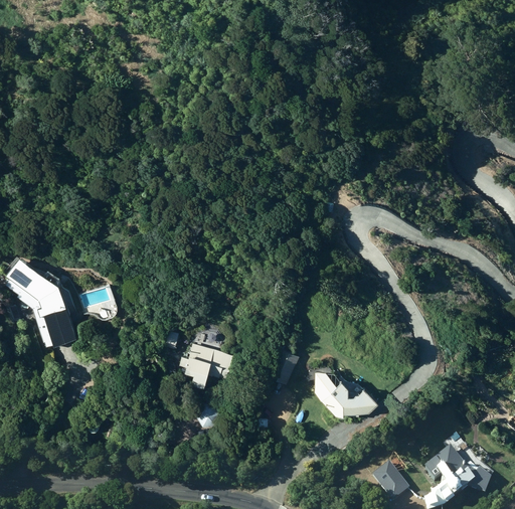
[(75,335),(56,281),(16,249),(4,273),(10,278),(5,285),(17,295),(16,297),(32,309),(45,346),(75,335)]
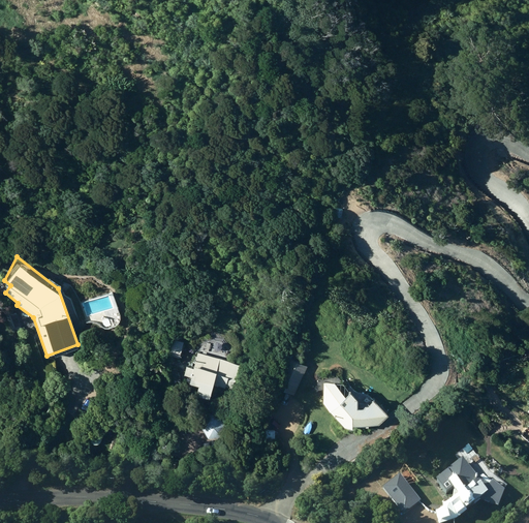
[(166,358),(179,360),(182,342),(169,340),(166,358)]
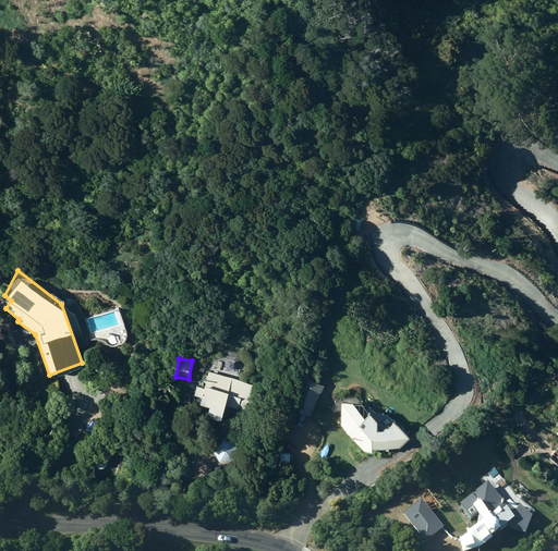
[(207,418),(221,420),(223,405),(244,409),(246,400),(249,400),(252,383),(207,374),(206,378),(204,377),(203,387),(196,386),(194,396),(201,398),(199,402),(209,404),(207,418)]
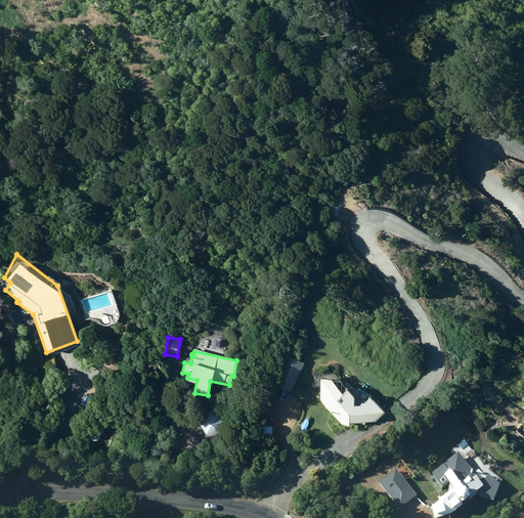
[(292,392),(304,364),(284,355),(271,384),(292,392)]
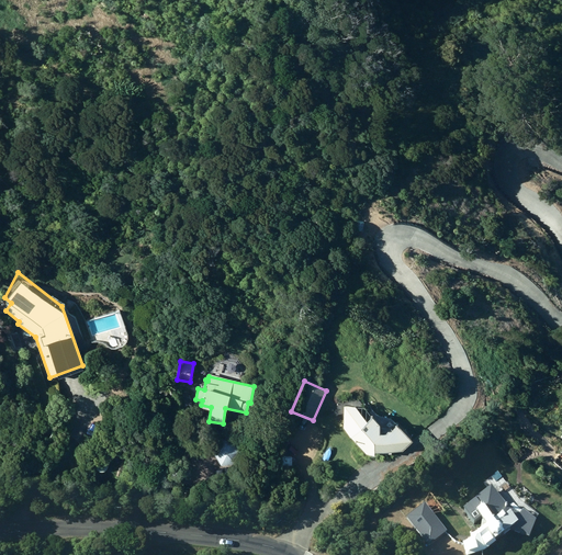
[(390,426),(371,409),(367,415),(356,405),(343,406),(344,428),(366,449),(372,451),(389,449),(394,445),(402,446),(412,435),(395,419),(390,426)]
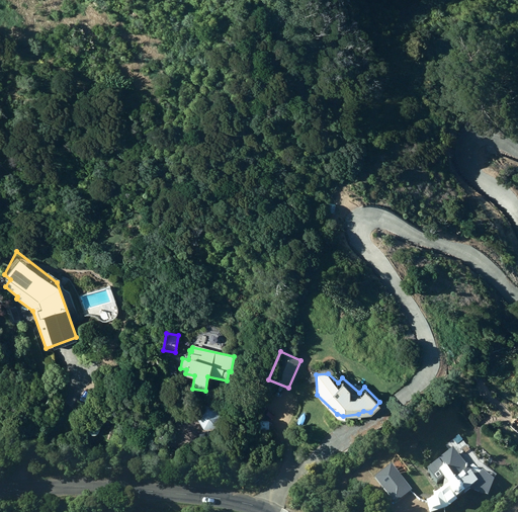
[(195,419),(203,430),(217,429),(223,417),(216,406),(201,407),(195,419)]
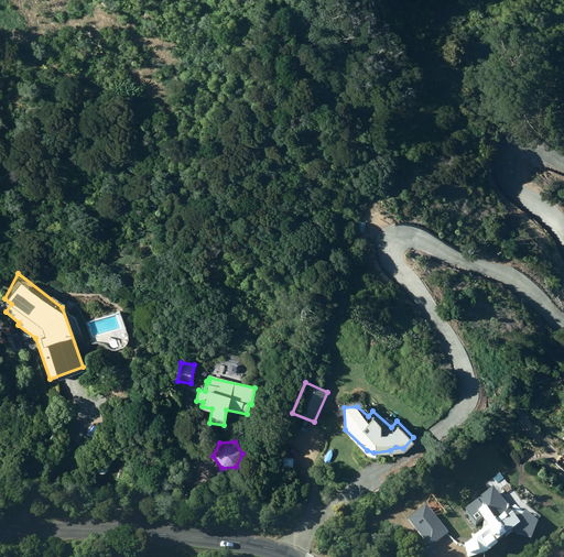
[(487,530),(464,548),(466,556),(488,556),(497,548),(495,546),(508,535),(530,544),(539,522),(522,516),(521,520),(511,515),(491,491),(467,510),(475,520),(478,517),(487,530)]
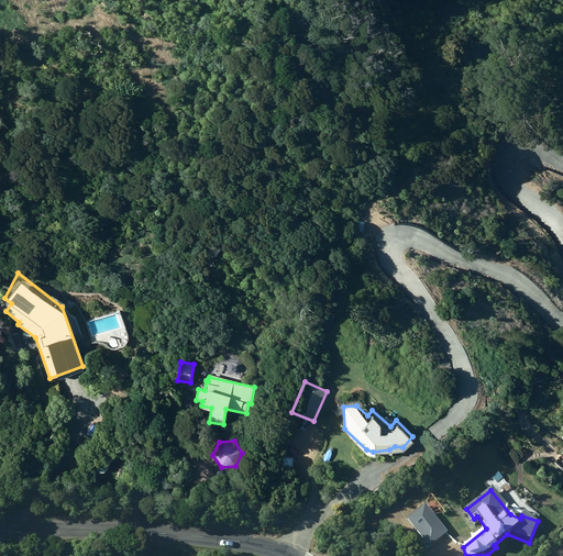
[(406,522),(428,551),(446,536),(424,508),(406,522)]
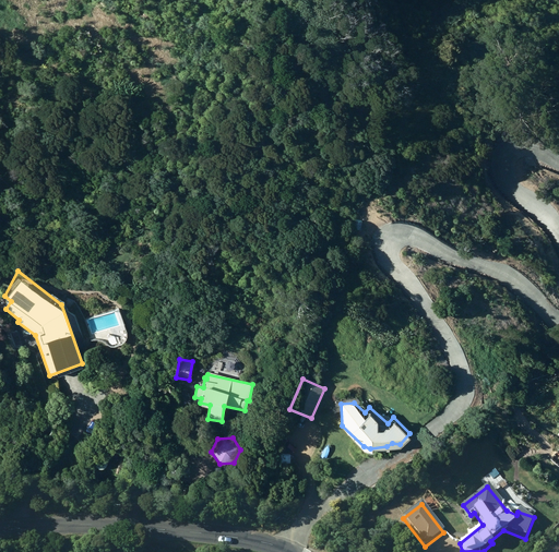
All buildings are outlined.
